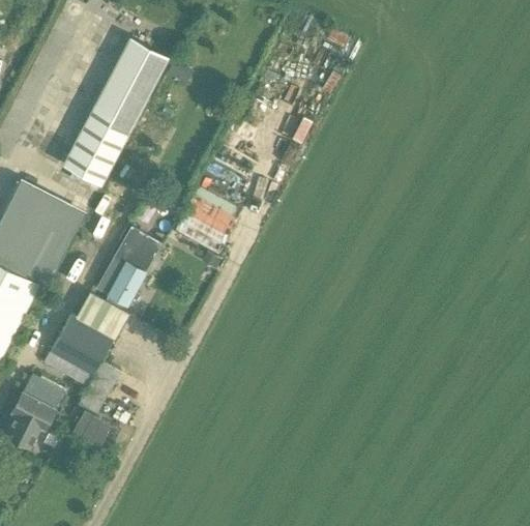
[(130,37),(95,105),(135,125),(170,59),(130,37)]
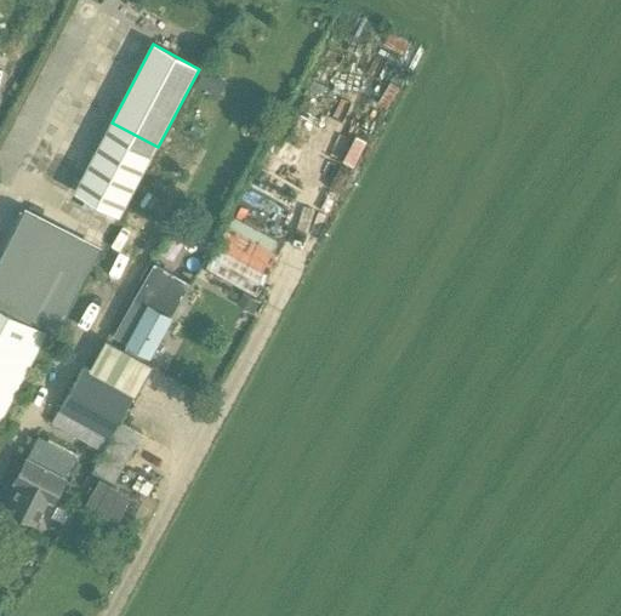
[(226,86),(205,75),(198,87),(218,100),(226,86)]
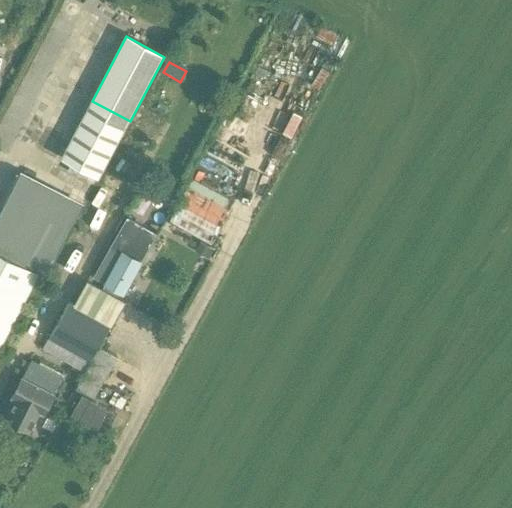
[(99,181),(130,121),(92,101),(60,161),(99,181)]
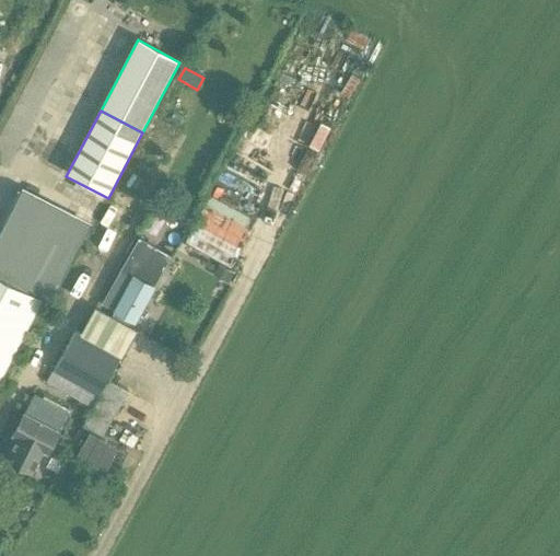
[(0,228),(0,278),(41,299),(48,303),(89,224),(20,189),(0,228)]
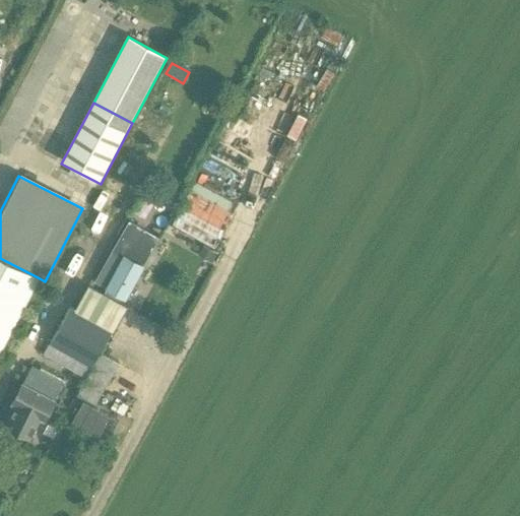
[(166,190),(149,180),(142,191),(158,201),(166,190)]
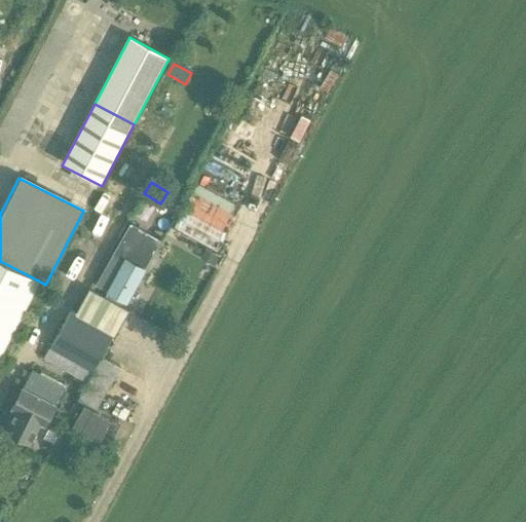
[(191,197),(178,231),(220,249),(229,226),(228,226),(233,215),(218,209),(191,197)]
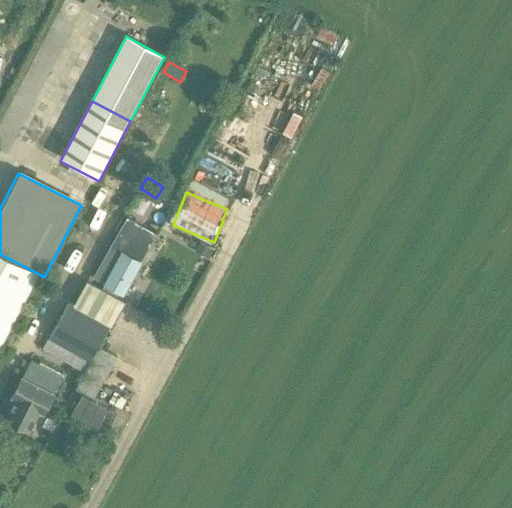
[(154,234),(126,219),(109,249),(120,256),(101,291),(115,298),(118,292),(121,294),(154,234)]
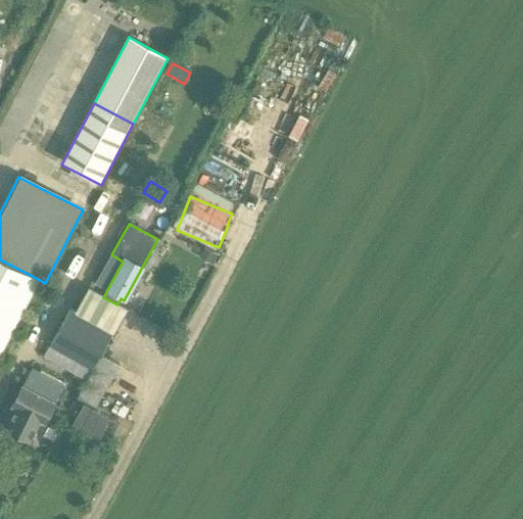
[(204,252),(201,260),(206,263),(205,265),(214,269),(219,261),(204,252)]
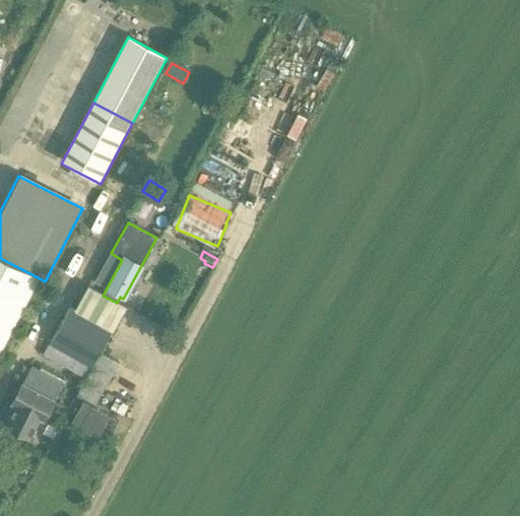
[(0,258),(0,352),(38,277),(0,258)]
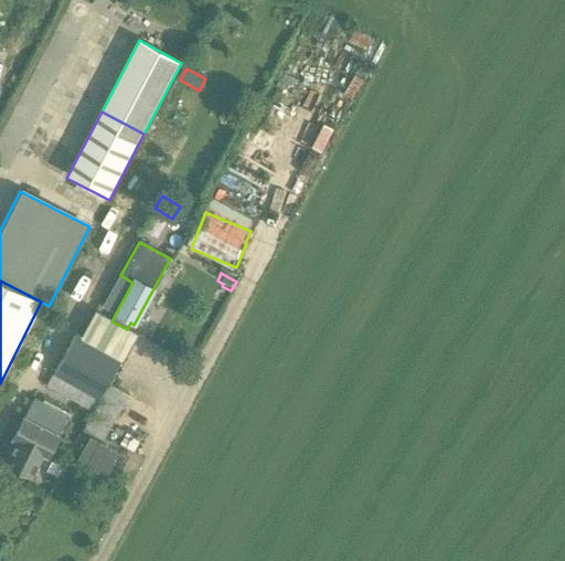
[(136,335),(127,329),(112,321),(95,313),(81,340),(121,362),(136,335)]
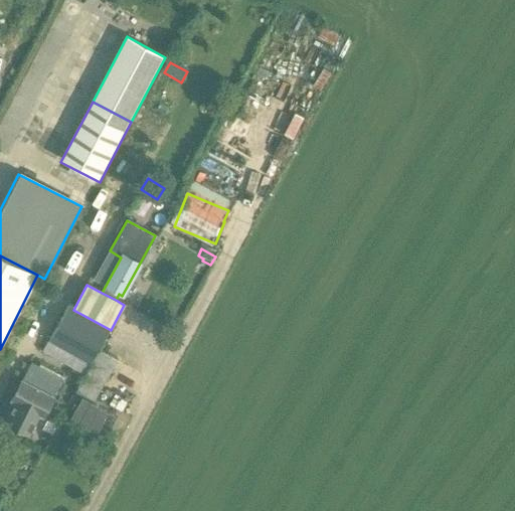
[(111,330),(73,310),(68,307),(41,356),(70,372),(67,378),(81,385),(98,353),(111,330)]
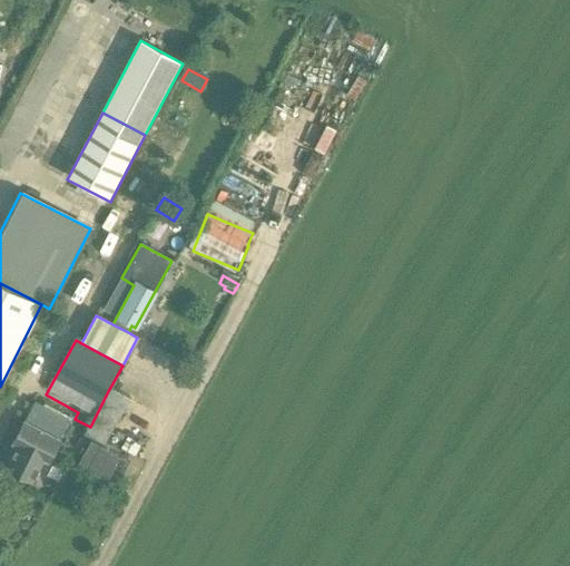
[(108,391),(90,427),(86,436),(106,446),(130,402),(108,391)]
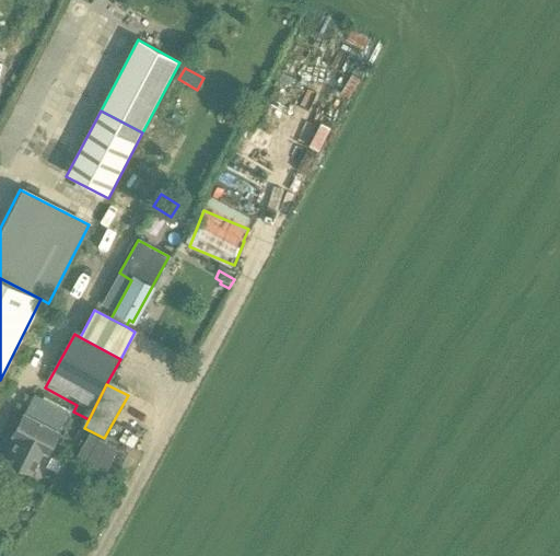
[(47,455),(68,415),(35,398),(14,437),(9,435),(0,451),(0,456),(33,474),(44,453),(47,455)]
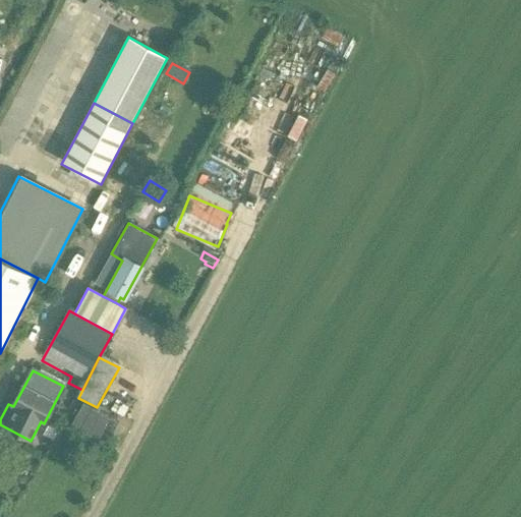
[(71,427),(107,447),(118,424),(82,406),(71,427)]
